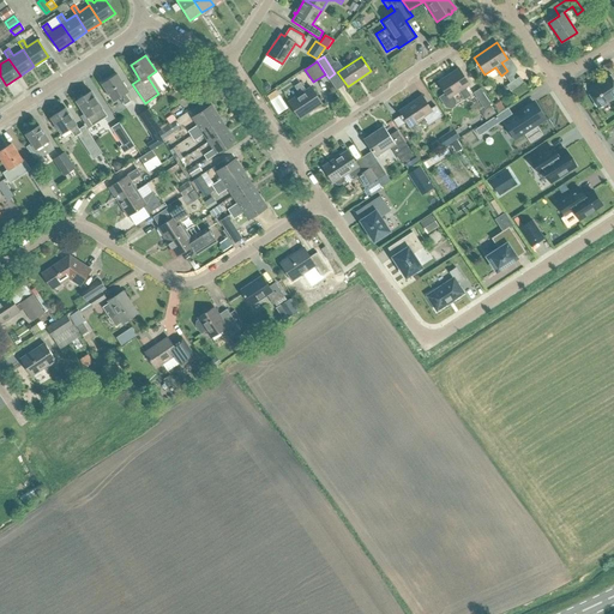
[(438,82),(445,92),(438,97),(445,108),(451,109),(455,106),(456,101),(452,96),(458,91),(464,100),(470,95),(465,88),(469,84),(458,68),(438,82)]
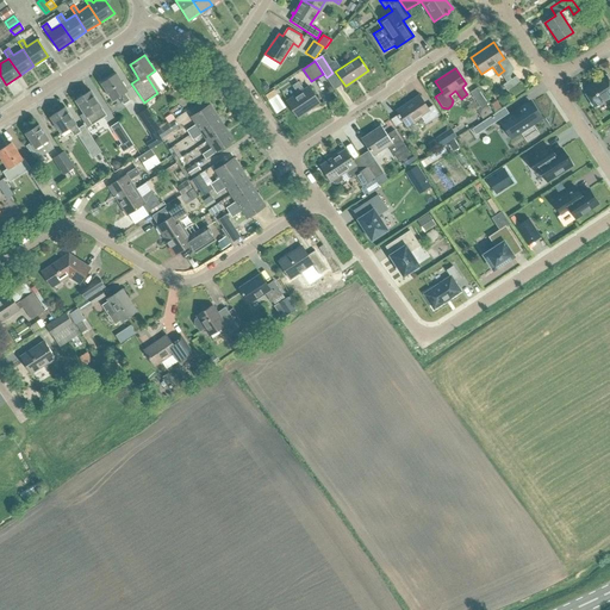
[(124,104),(130,100),(124,92),(128,91),(116,73),(101,83),(112,100),(118,97),(124,104)]
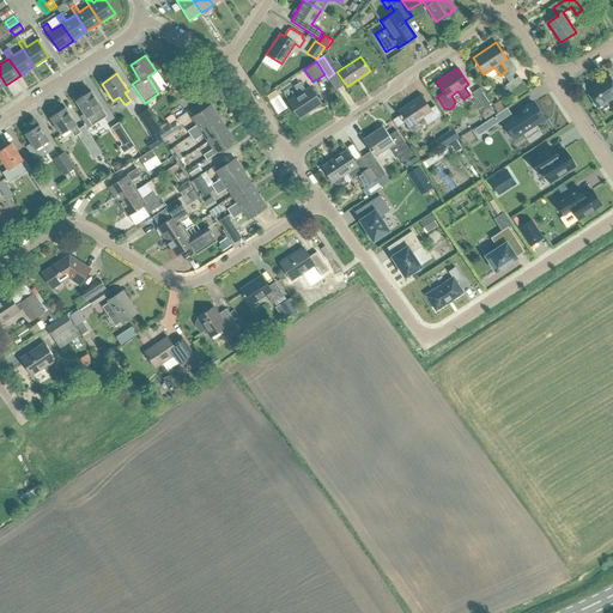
[(612,82),(608,74),(586,90),(598,108),(612,97),(612,82)]
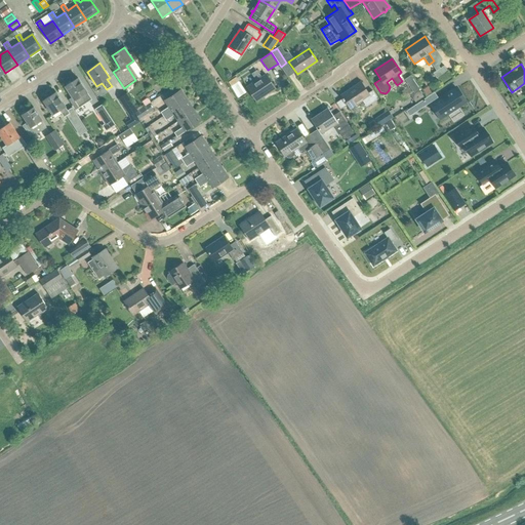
[(449,76),(446,72),(447,71),(444,66),(433,73),(436,78),(437,78),(440,82),(449,76)]
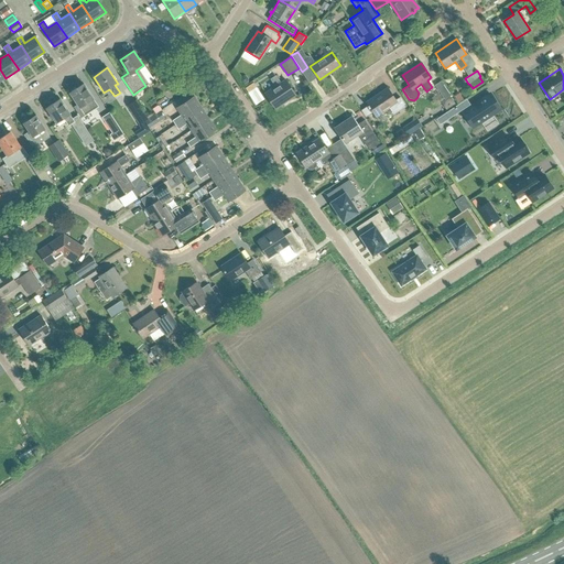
[(275,109),(295,95),(285,79),(281,83),(275,75),(270,79),(275,86),(264,94),(275,109)]
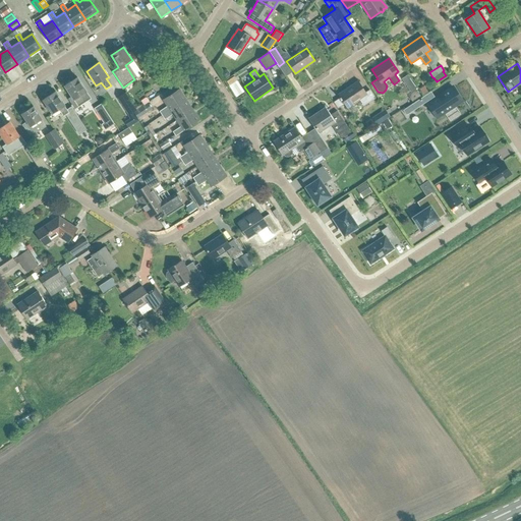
[(411,92),(416,89),(408,74),(402,78),(411,92)]
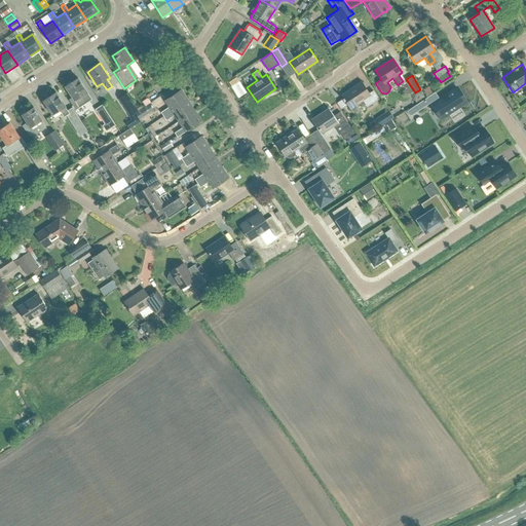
[(86,103),(91,99),(86,92),(87,91),(78,78),(65,86),(73,98),(69,100),(75,108),(77,109),(82,106),(82,104),(81,103),(84,101),(86,103)]
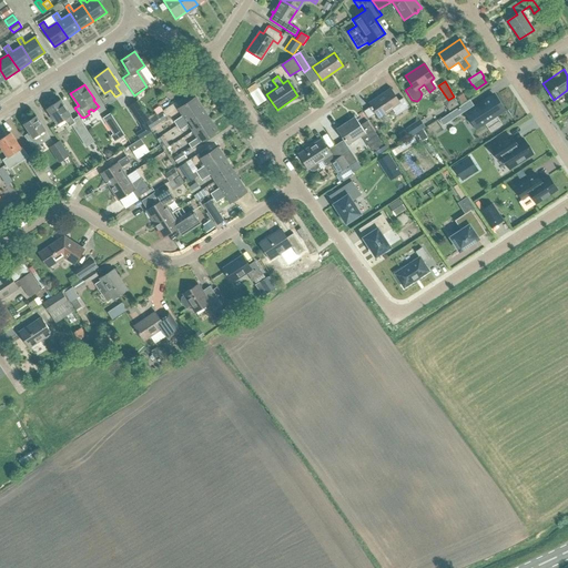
[(401,103),(391,89),(389,88),(368,102),(371,107),(375,112),(378,118),(392,109),(395,113),(403,108),(399,103),(401,103)]
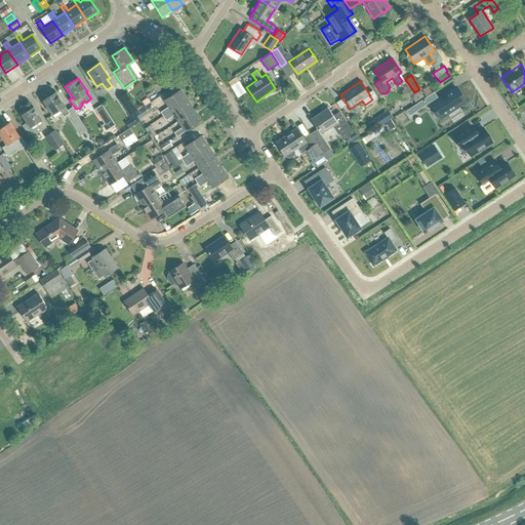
[(456,88),(432,106),(440,118),(447,113),(448,114),(458,107),(457,105),(465,101),(456,88)]
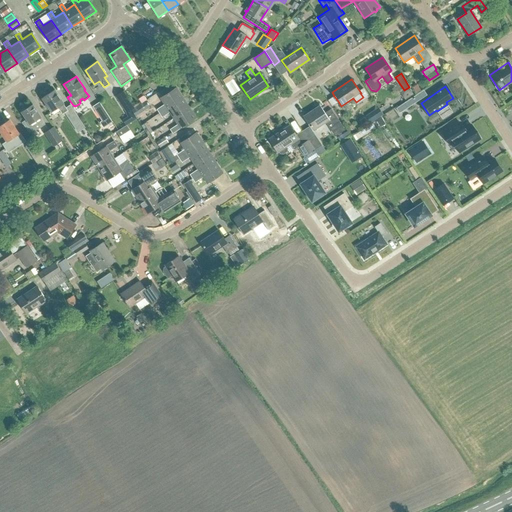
[(159,113),(183,97),(176,87),(160,98),(164,104),(157,109),(159,113)]
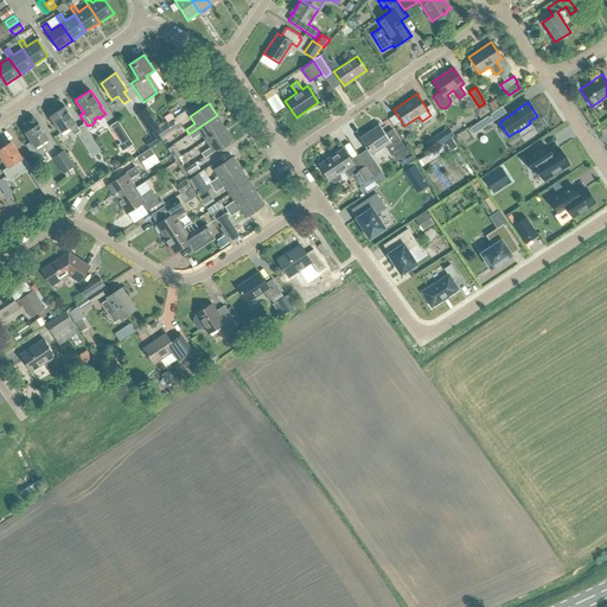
[(74,135),(76,133),(93,157),(101,151),(83,125),(77,127),(75,123),(75,122),(65,107),(50,116),(61,133),(69,127),(74,135)]
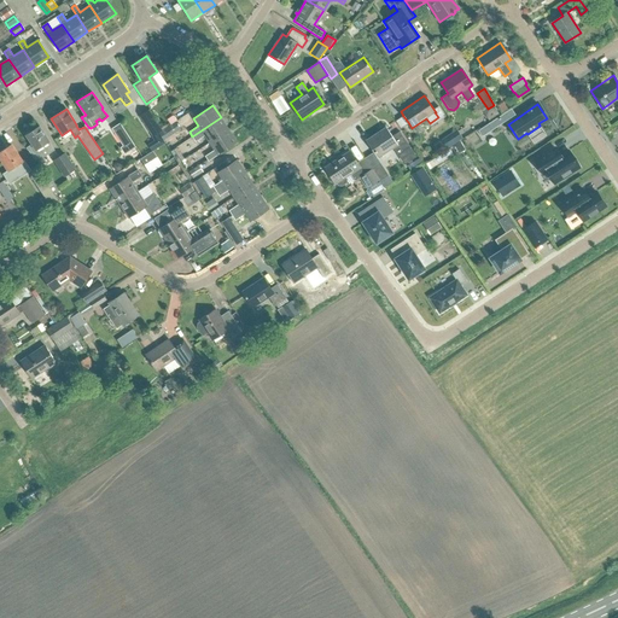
[(452,114),(459,129),(468,124),(460,109),(452,114)]
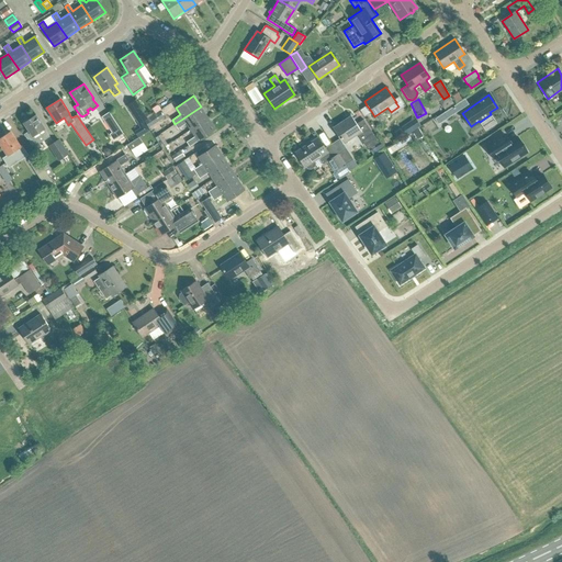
[(147,119),(138,105),(135,100),(127,107),(139,124),(144,121),(147,119)]
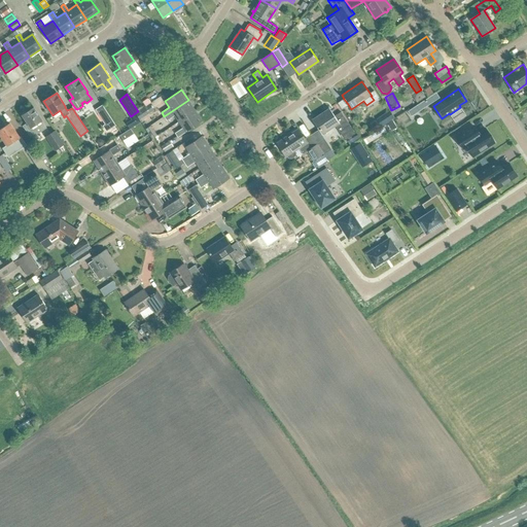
[(419,111),(429,104),(426,99),(416,106),(419,111)]
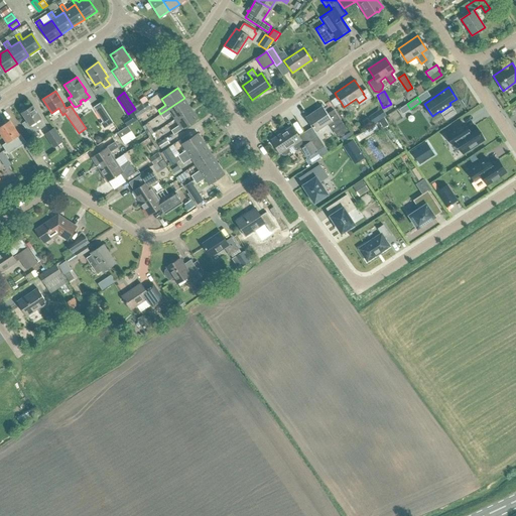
[(104,102),(113,116),(119,112),(110,98),(104,102)]
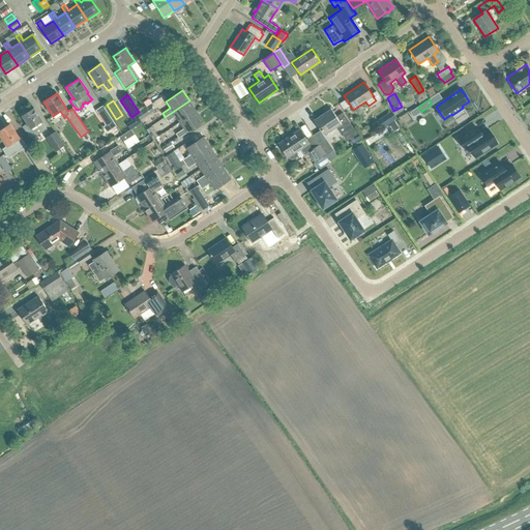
[(196,111),(189,100),(165,117),(168,121),(175,116),(179,122),(196,111)]
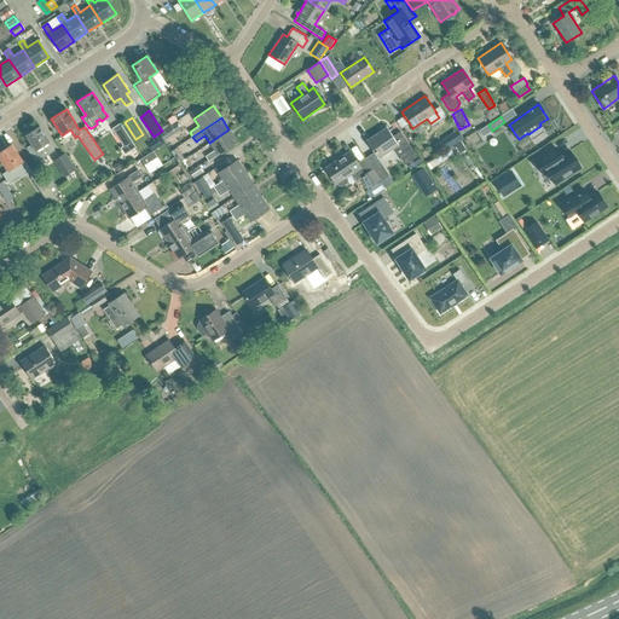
[(175,122),(162,131),(158,133),(163,140),(180,129),(175,122)]
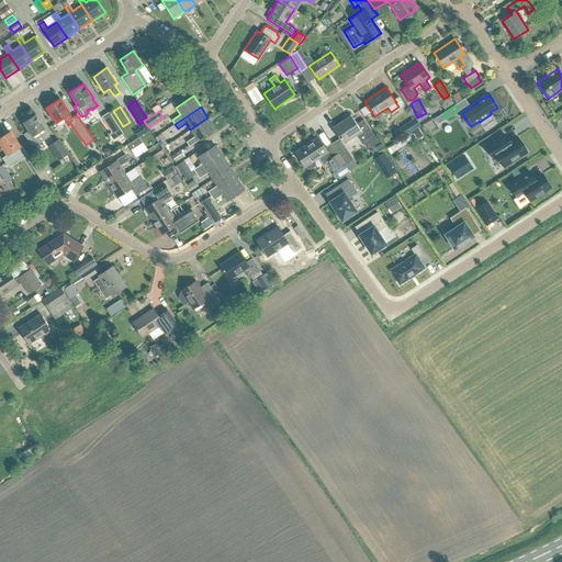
[(123,133),(120,127),(109,112),(102,116),(112,133),(109,135),(112,139),(123,133)]
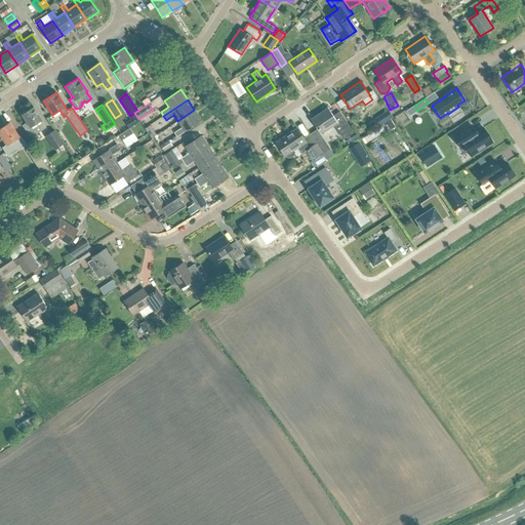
[(36,129),(39,127),(41,130),(46,127),(41,120),(42,120),(33,107),(22,115),(28,123),(24,125),(30,135),(33,135),(37,133),(37,130),(36,129)]
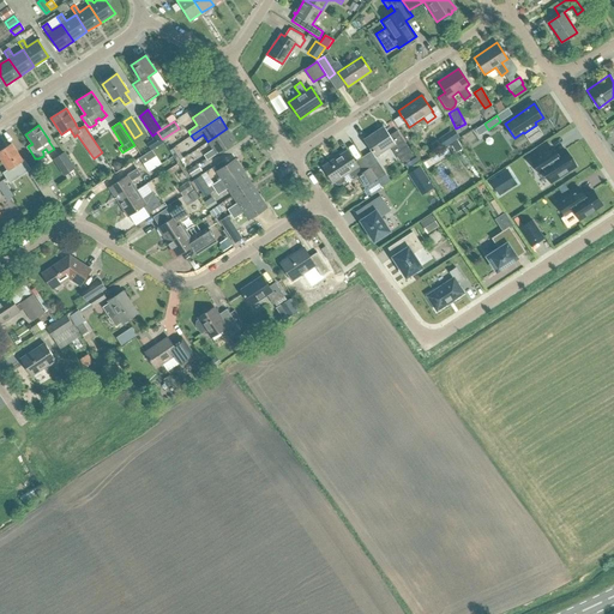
[(402,163),(414,156),(397,131),(390,136),(383,125),(362,138),(375,157),(390,148),(402,163)]
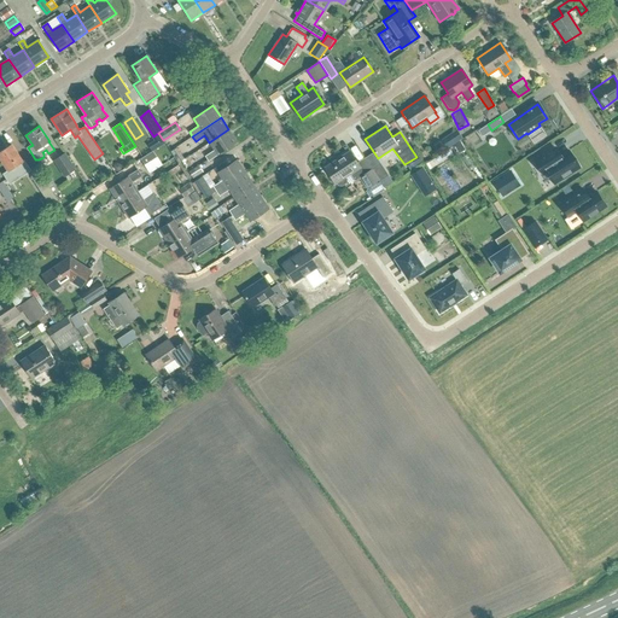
[(228,129),(209,143),(214,150),(205,156),(209,161),(217,155),(237,143),(228,129)]
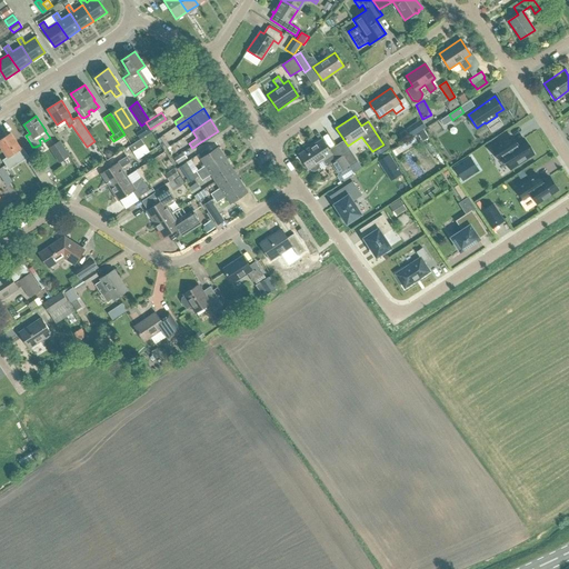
[(432,135),(440,131),(436,125),(429,128),(432,135)]
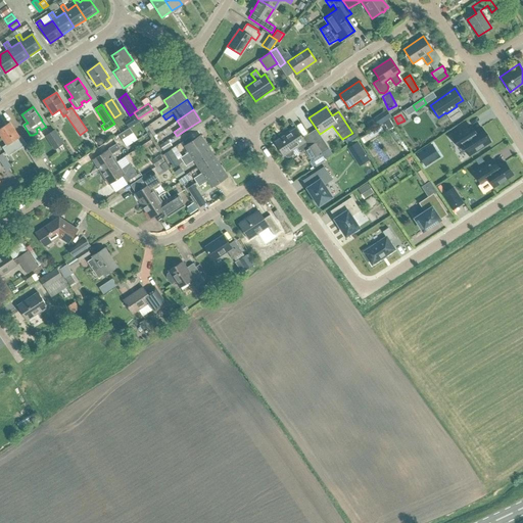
[(121,115),(114,117),(117,124),(123,122),(121,115)]
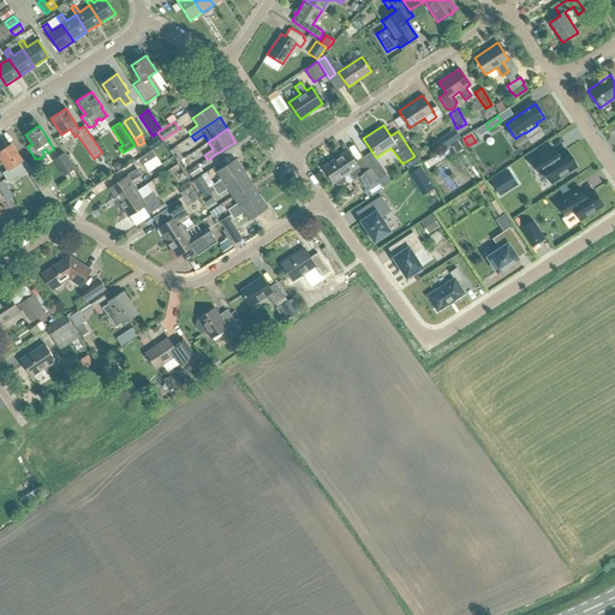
[(22,171),(29,166),(24,159),(22,160),(11,144),(0,150),(0,156),(9,169),(18,163),(22,171)]
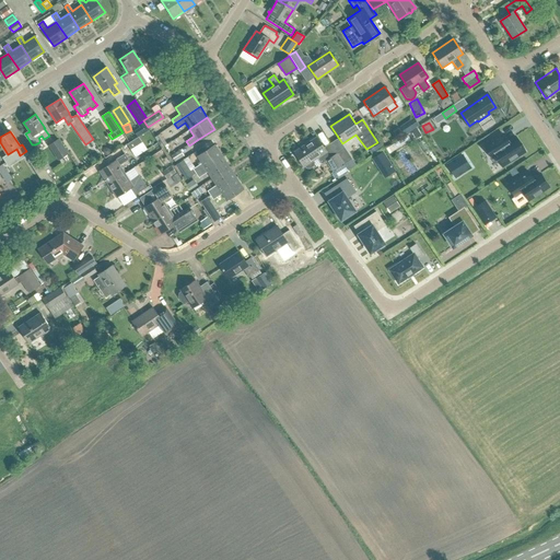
[(167,144),(160,133),(153,137),(161,148),(167,144)]
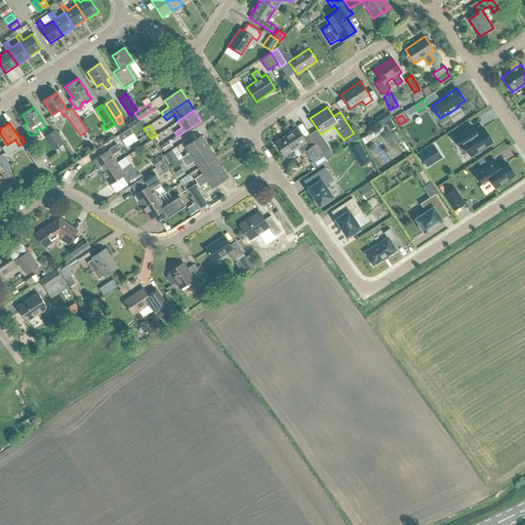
[(467,127),(453,136),(461,148),(465,146),(471,156),(492,142),(482,127),(472,134),(467,127)]
